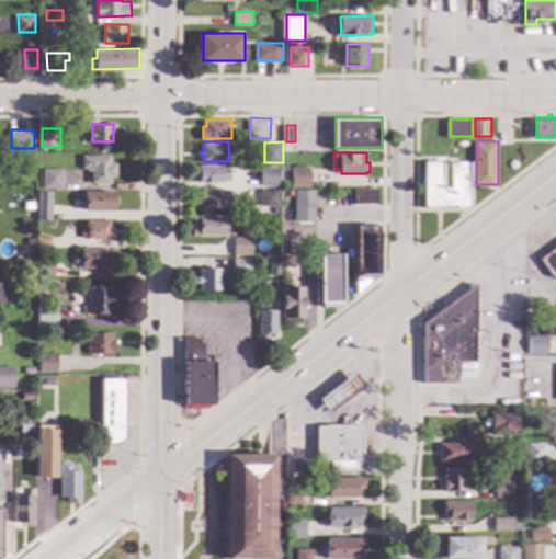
[(113,161),(118,161),(118,175),(113,175),(113,182),(94,182),(94,169),(90,170),(90,168),(84,168),(84,155),(113,153),(113,161)]
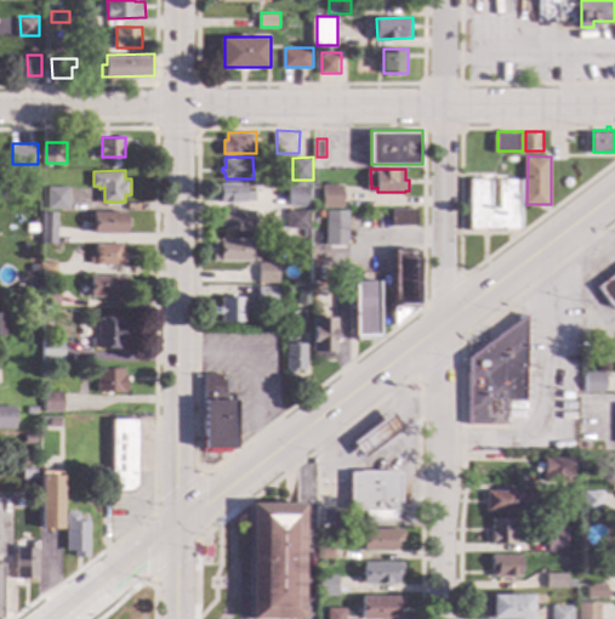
[(523,228),(472,228),(472,177),(494,177),(494,206),(501,206),(502,177),(523,177),(523,228)]
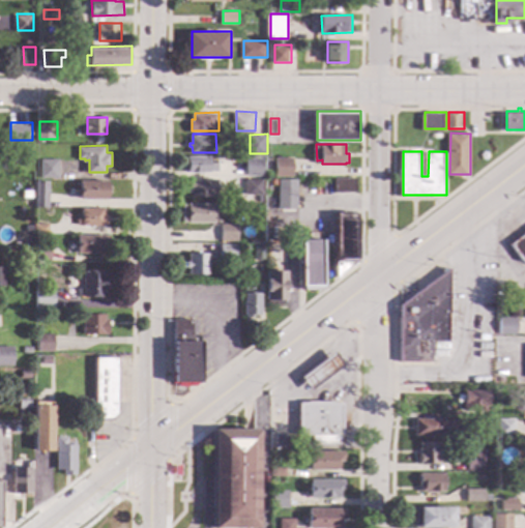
[(211,162),(222,162),(221,171),(211,171),(211,172),(185,171),(185,156),(188,156),(188,155),(211,155),(211,162)]
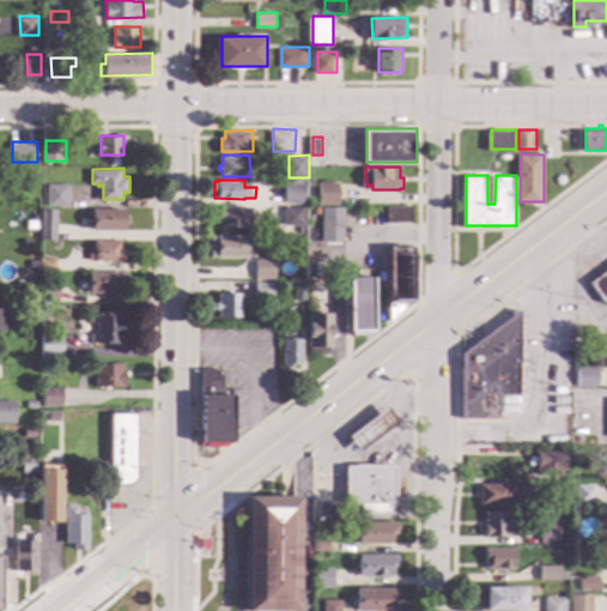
[(308,199),(287,199),(287,181),(308,180),(308,199)]
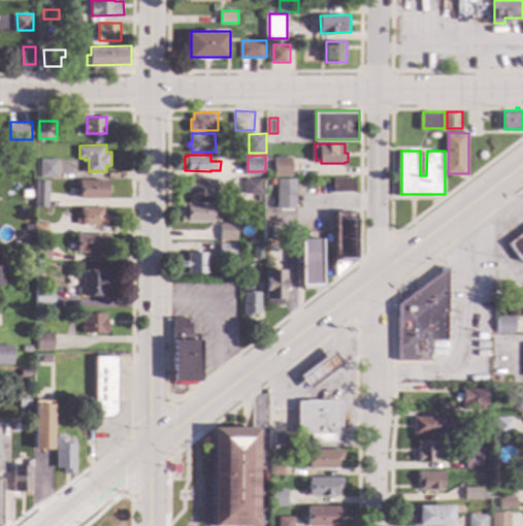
[(294,174),(269,174),(269,156),(294,156),(294,174)]
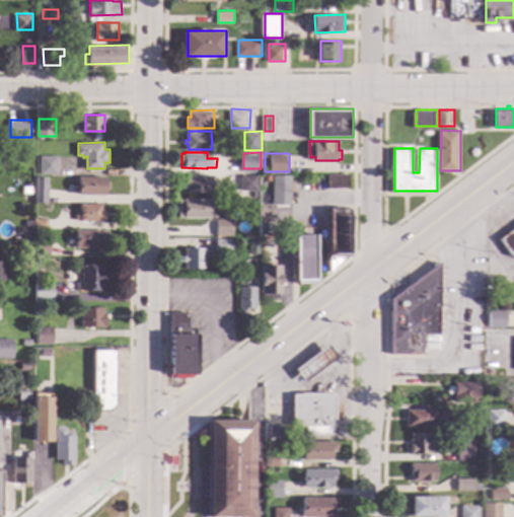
[(20,165),(4,165),(4,154),(20,154),(20,165)]
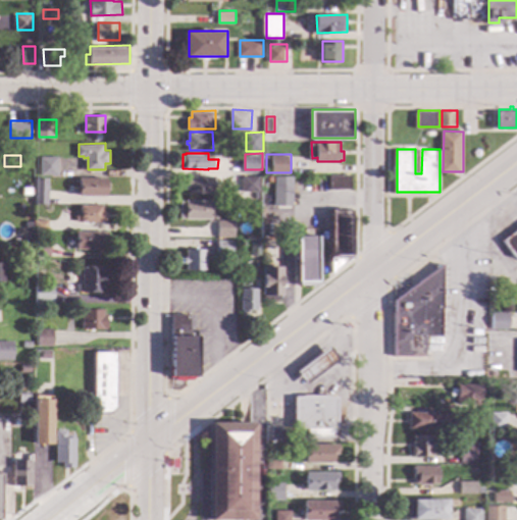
[(60,174),(43,174),(43,155),(60,156),(60,174)]
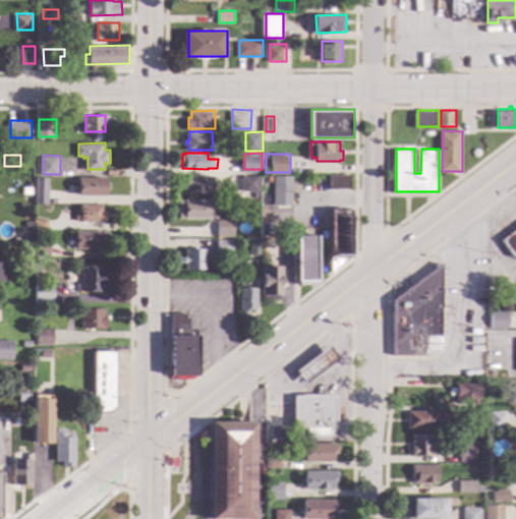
[(352,188),(331,188),(331,173),(352,173),(352,188)]
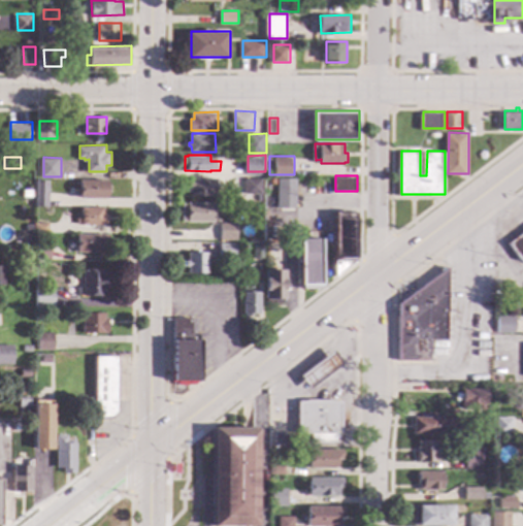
[(219,194),(193,195),(193,192),(190,192),(190,177),(219,177),(219,194)]
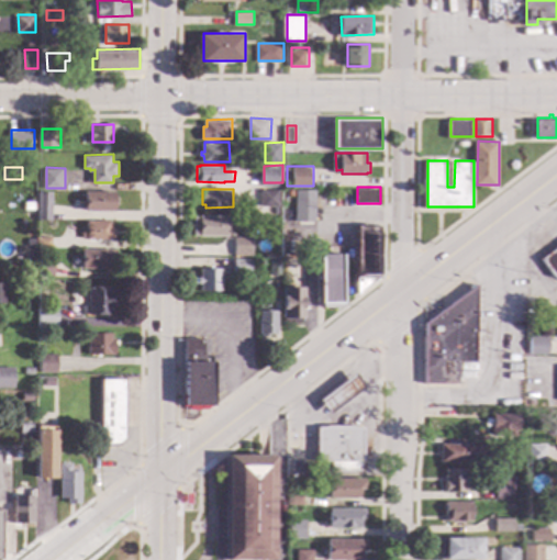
[(282,206),(263,206),(263,189),(264,189),(282,189),(282,206)]
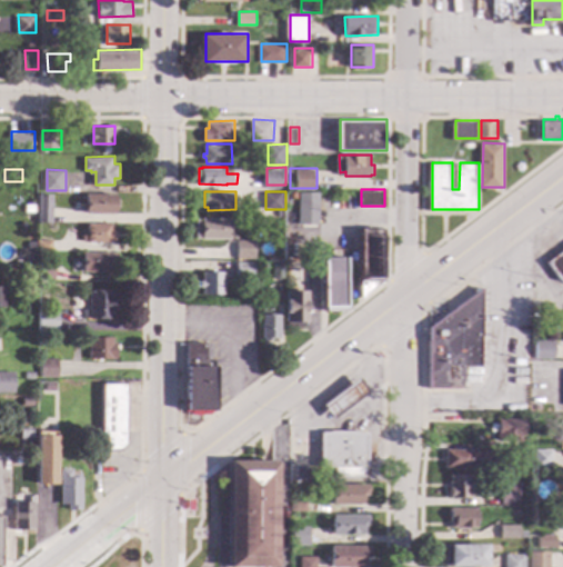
[(321,222),(301,222),(301,191),(321,191),(321,222)]
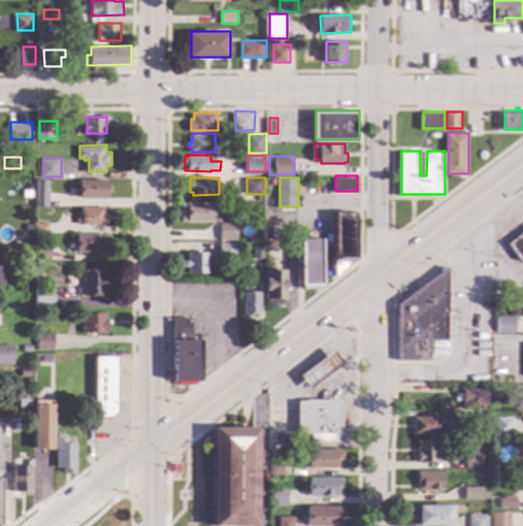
[(51,205),(37,205),(37,178),(51,178),(51,205)]
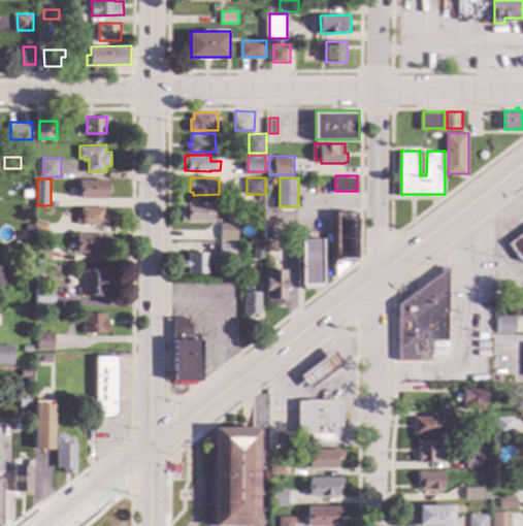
[(109,197),(82,198),(82,193),(79,193),(78,187),(82,187),(82,179),(109,179),(109,197)]
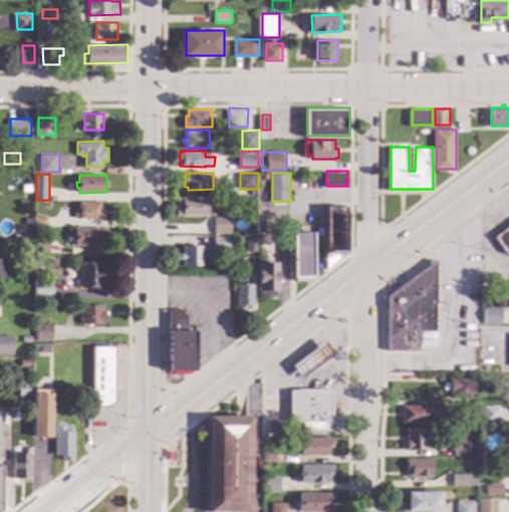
[(210,214),(180,214),(180,197),(184,197),(184,196),(211,196),(210,214)]
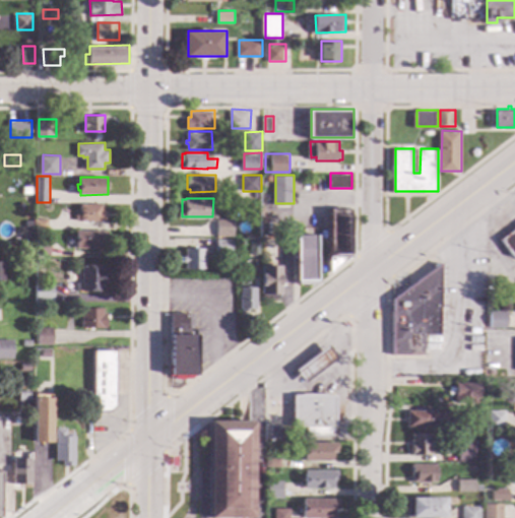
[(105,210),(107,210),(107,220),(78,220),(78,210),(81,210),(81,203),(104,203),(105,210)]
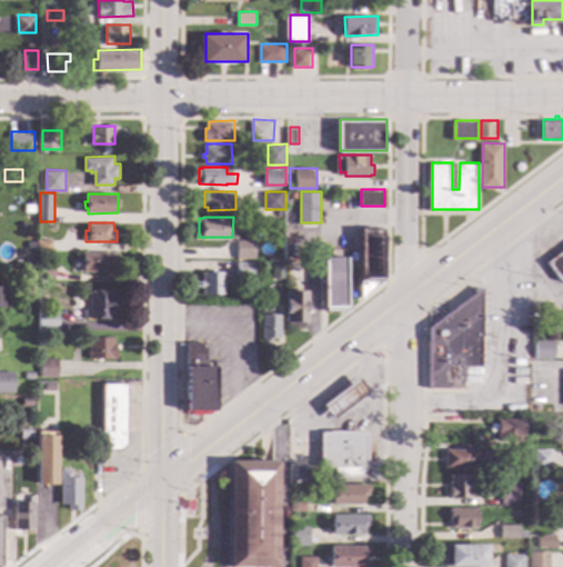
[(384,281),(364,297),(363,296),(363,227),(385,228),(384,281)]
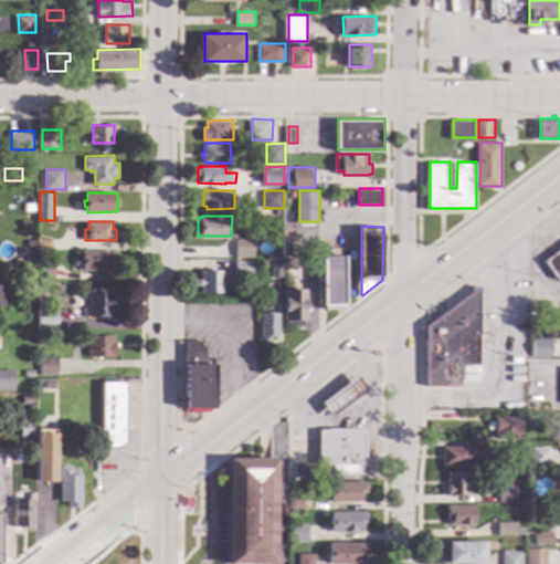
[(55,249),(39,249),(39,238),(55,238),(55,249)]
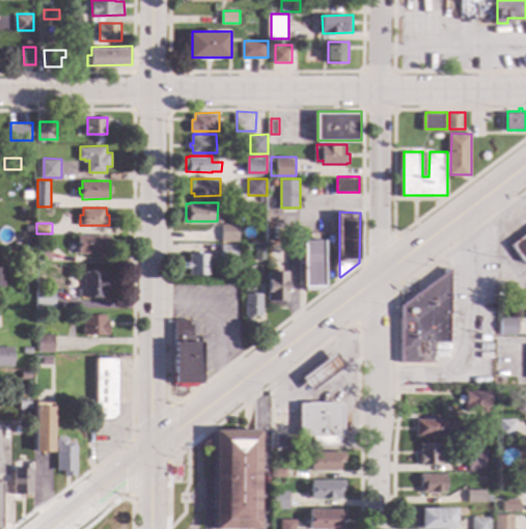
[(241,241),(223,241),(223,223),(241,223),(241,241)]
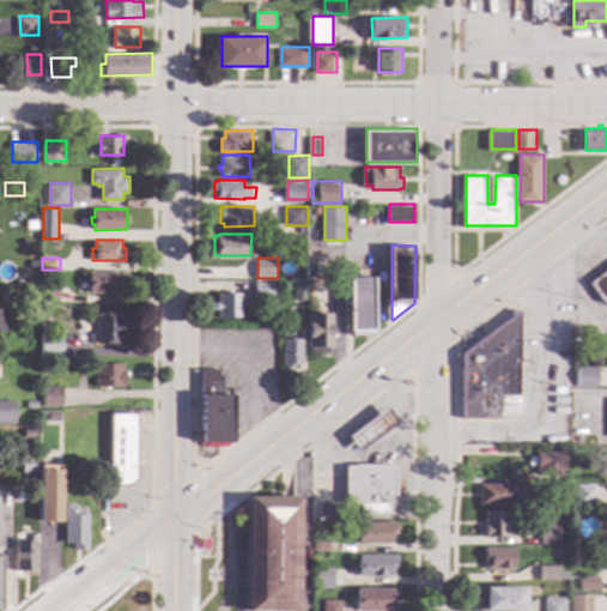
[(128,283),(123,283),(123,292),(91,292),(91,271),(128,271),(128,283)]
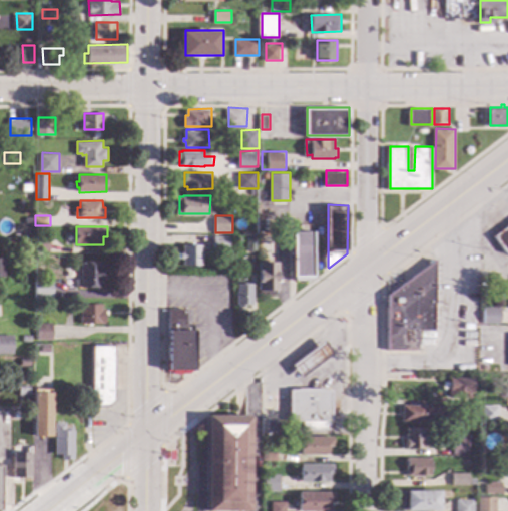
[(507,249),(496,235),(507,226),(507,249)]
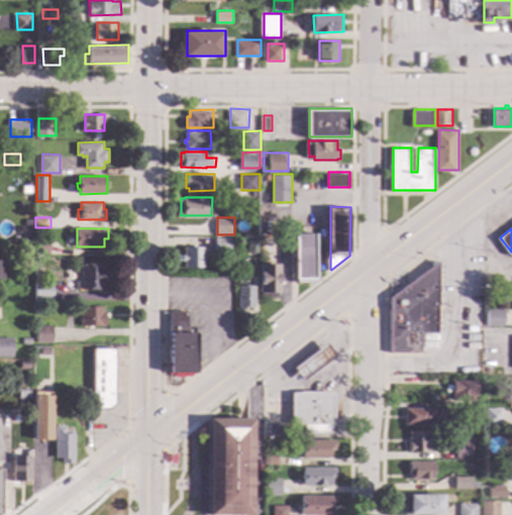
[(317,281),(297,281),(296,232),(316,231),(317,281)]
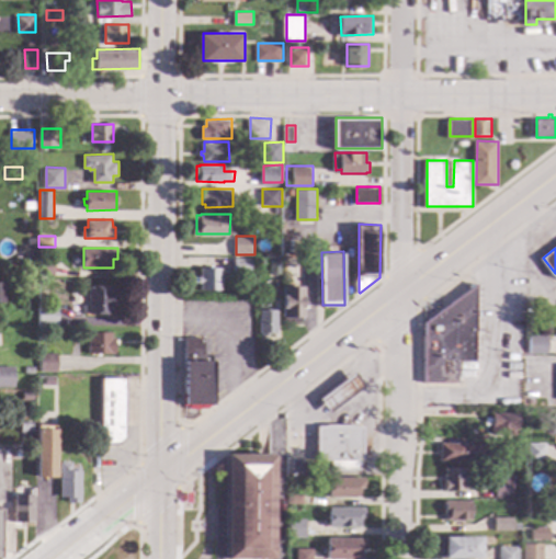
[(283,273),(273,273),(273,257),(283,257),(283,273)]
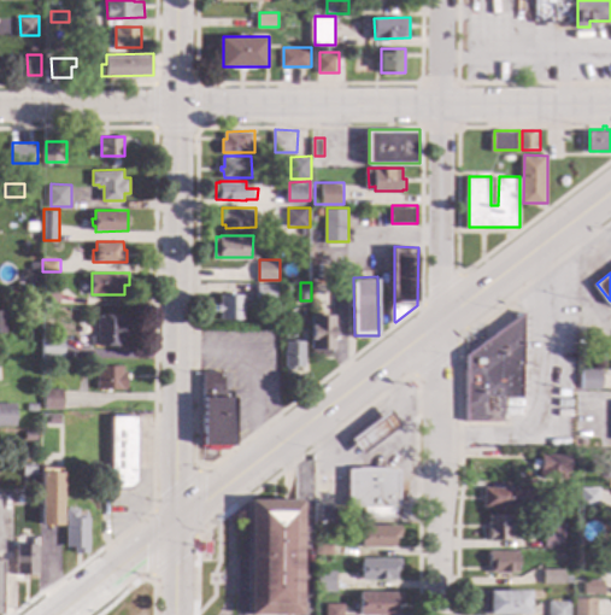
[(278,299),(259,299),(259,283),(278,283),(278,299)]
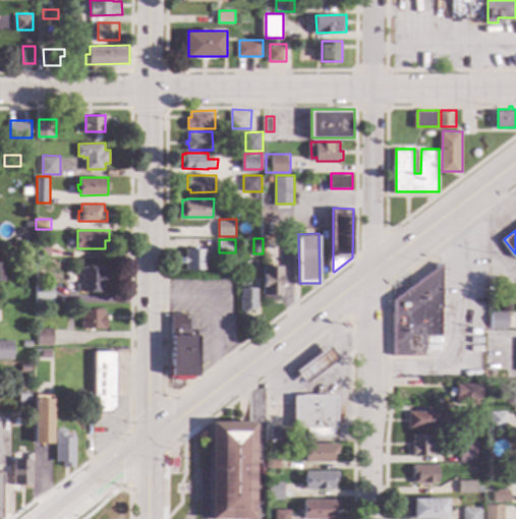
[(207,269),(188,269),(188,262),(182,262),(182,255),(187,255),(187,247),(208,248),(207,269)]
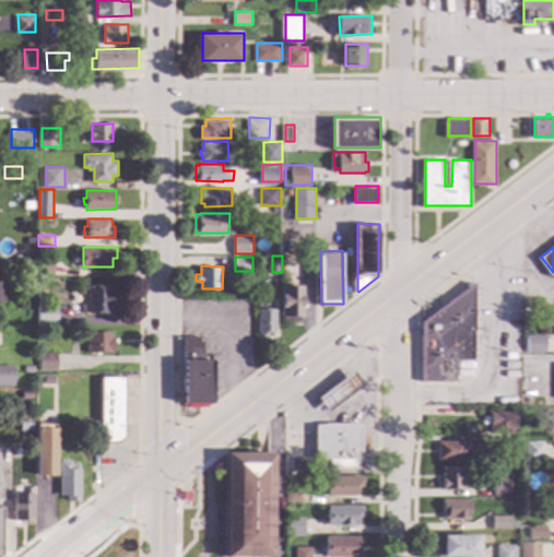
[(476,357),(459,358),(459,379),(425,379),(425,320),(476,282),(476,357)]
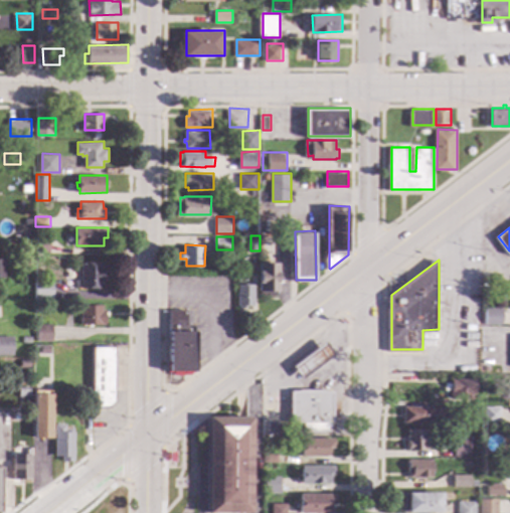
[(103,269),(108,269),(108,280),(103,280),(103,287),(77,287),(77,279),(82,279),(82,262),(103,262),(103,269)]
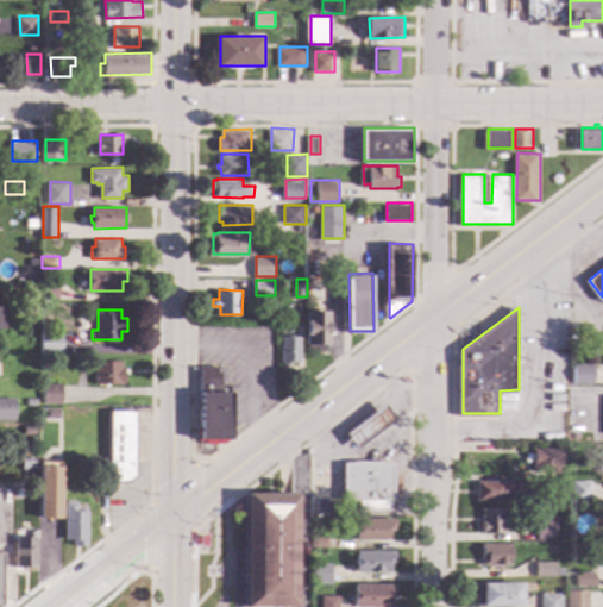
[(333,348),(311,348),(309,311),(332,310),(333,348)]
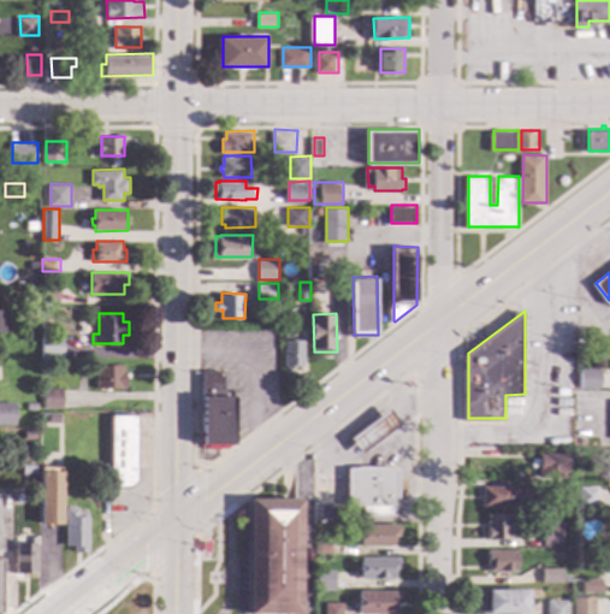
[(60,356),(42,356),(42,335),(60,334),(60,356)]
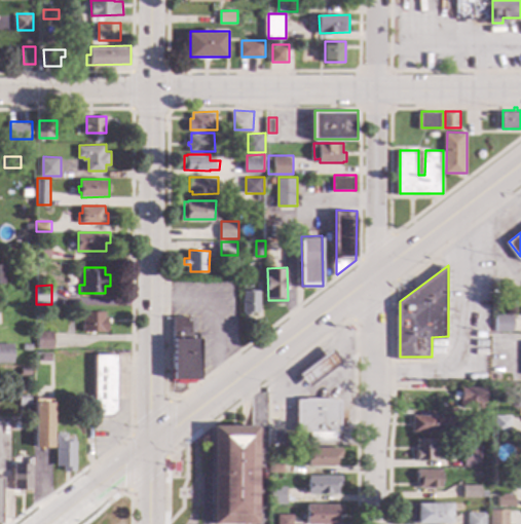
[(261,311),(254,311),(254,313),(248,313),(248,311),(246,311),(246,290),(261,290),(261,311)]
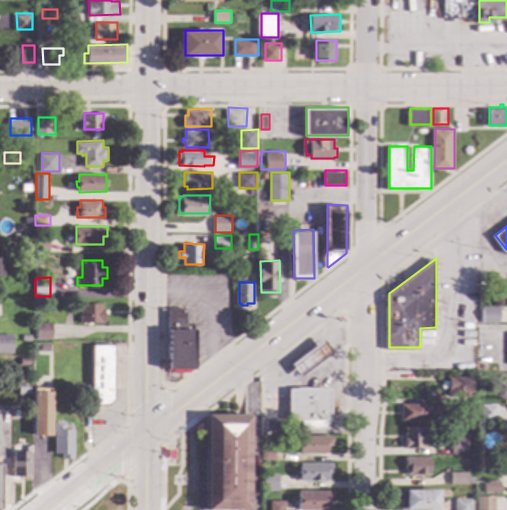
[(104,307),(106,307),(106,322),(82,321),(82,301),(104,302),(104,307)]
